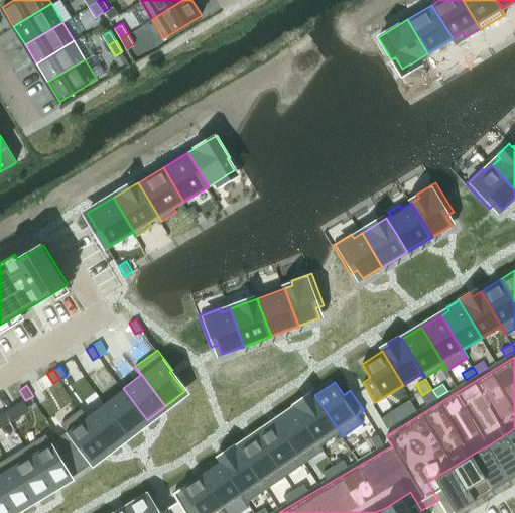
[(121,390),(105,402),(129,433),(147,420),(123,388),(121,390)]
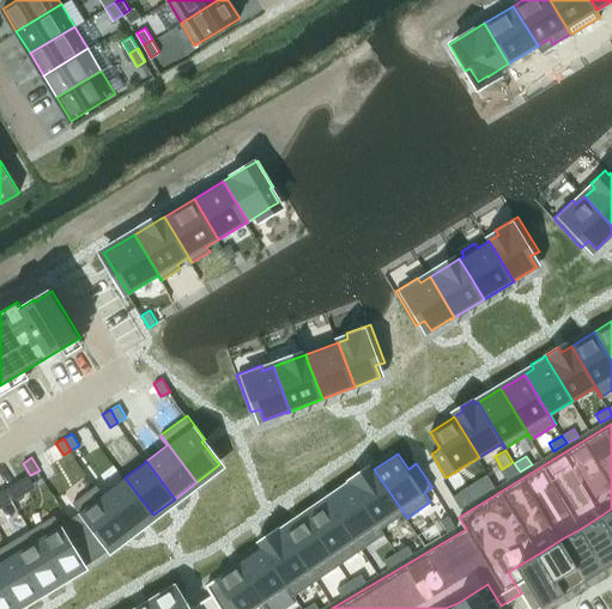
[(514,463),(502,470),(507,479),(520,472),(514,463)]
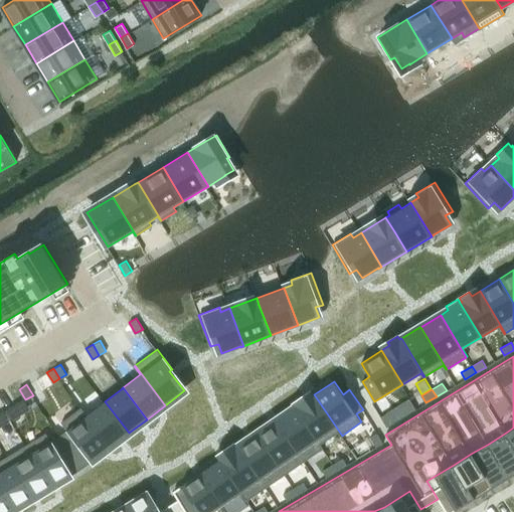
[(304,396),(294,403),(296,406),(295,407),(323,448),(321,444),(333,435),(338,432),(341,436),(342,436),(314,394),(306,399),(304,396)]
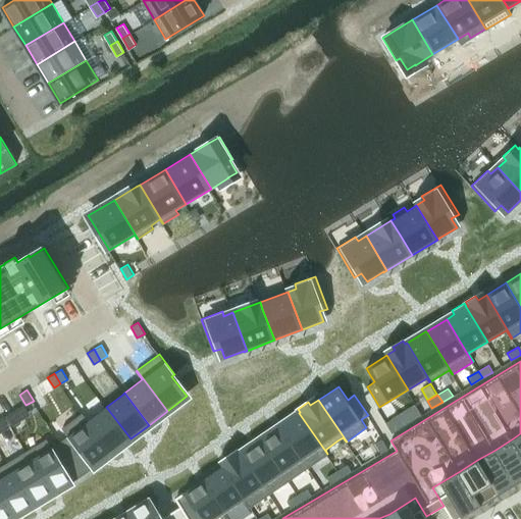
[(415,402),(392,416),(393,417),(399,427),(422,413),(415,402)]
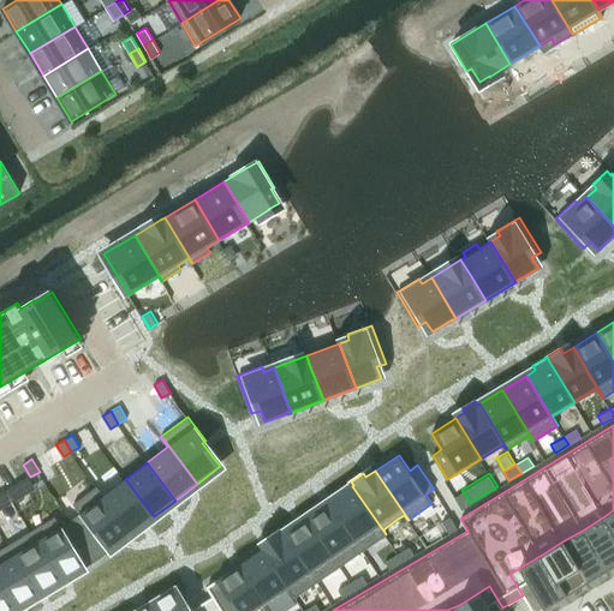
[(97,485),(96,486),(132,533),(154,516),(125,479),(103,495),(97,485)]
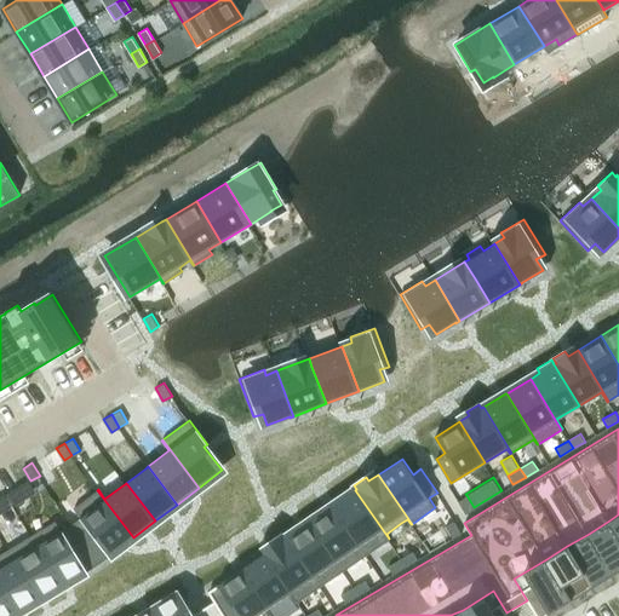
[(342,500),(332,506),(349,530),(360,546),(366,554),(389,539),(355,490),(351,487),(338,495),(342,500)]
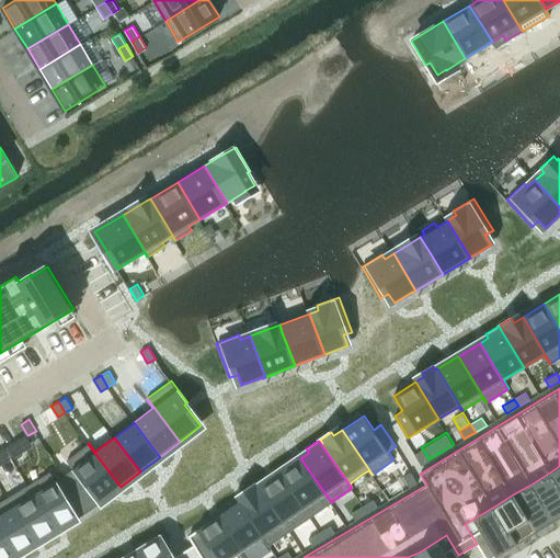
[(65,475),(89,511),(121,487),(88,444),(67,459),(73,468),(65,475)]
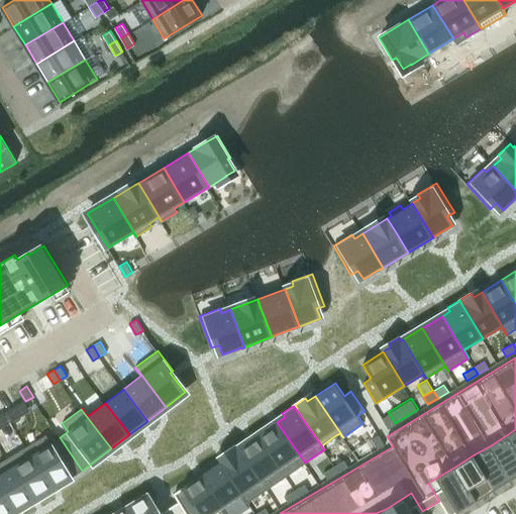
[(389,413),(382,418),(388,428),(395,424),(395,423),(389,413)]
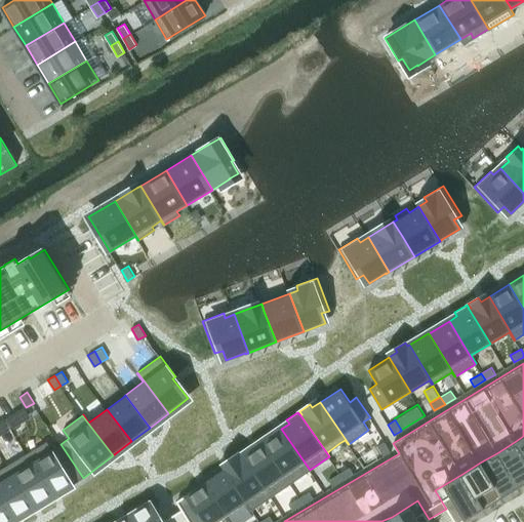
[(281,429),(262,442),(290,483),(310,470),(305,463),(295,449),(281,429)]
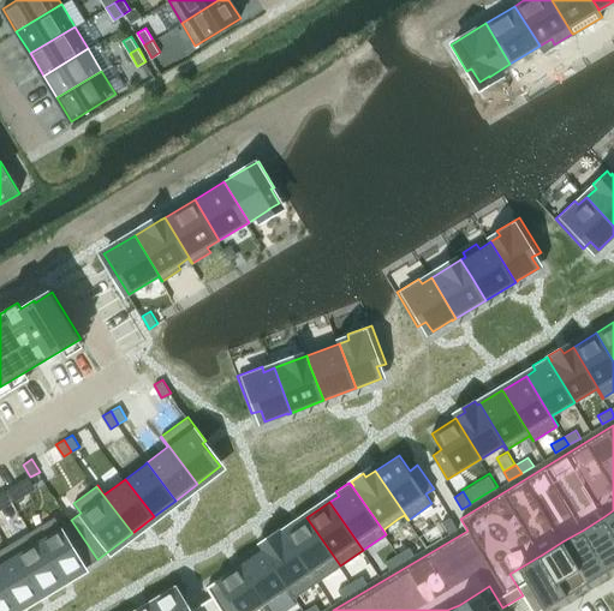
[(451,515),(442,521),(449,533),(458,528),(451,515)]
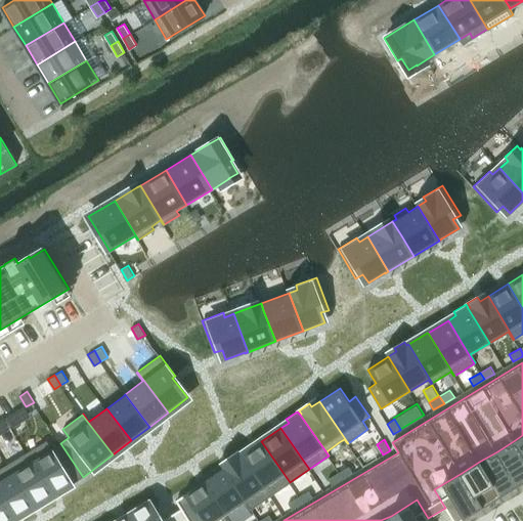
[(47,440),(26,452),(52,495),(83,477),(60,443),(52,448),(47,440)]
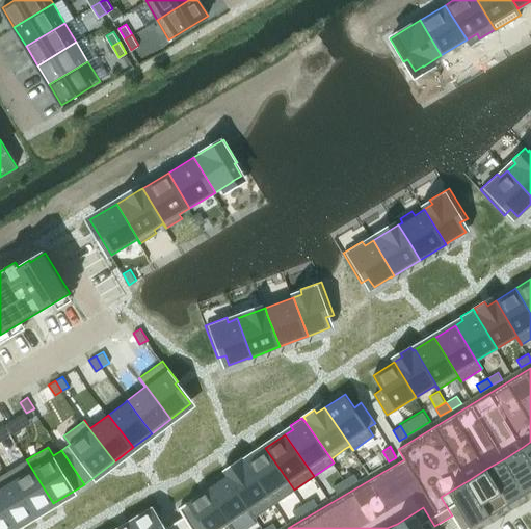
[(530,460),(523,447),(505,458),(526,494),(530,491),(530,460)]
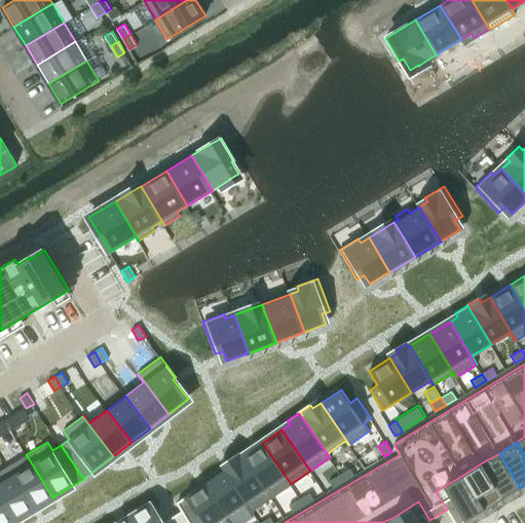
[(262,443),(244,456),(271,497),(291,484),(262,443)]
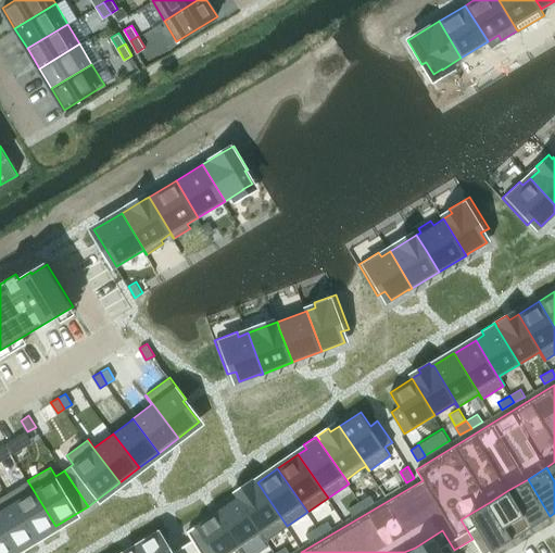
[(244,490),(237,495),(261,531),(267,540),(287,526),(257,482),(255,484),(253,479),(242,487),(244,490)]
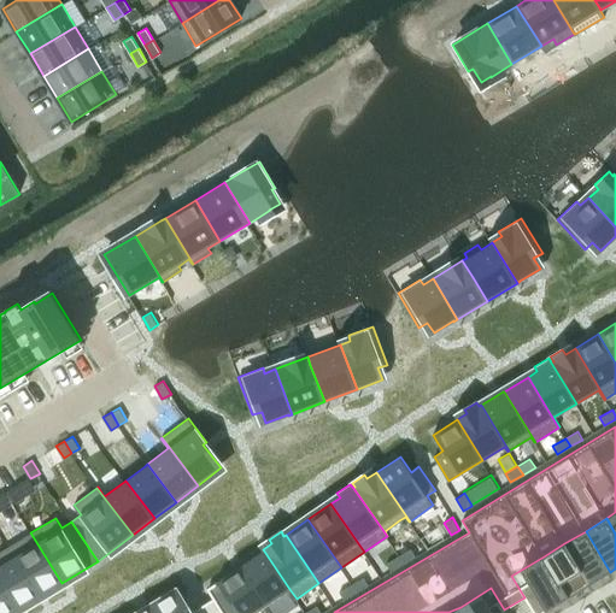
[(586,531),(564,543),(588,584),(610,572),(586,531)]
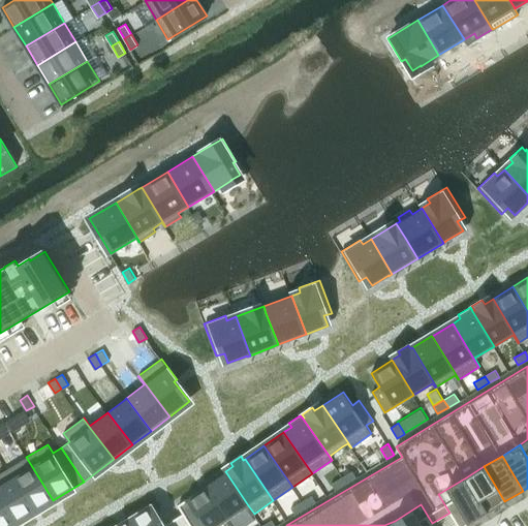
[(26,457),(6,469),(32,513),(53,500),(26,457)]
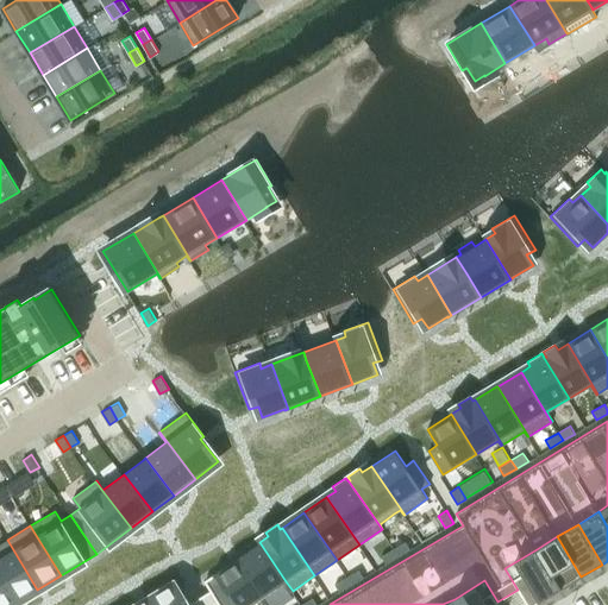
[(557,536),(537,549),(561,590),(581,577),(557,536)]
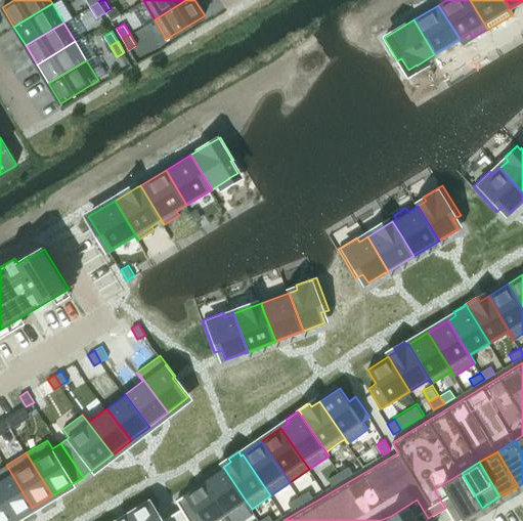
[(6,465),(0,468),(0,500),(12,520),(32,508),(6,465)]
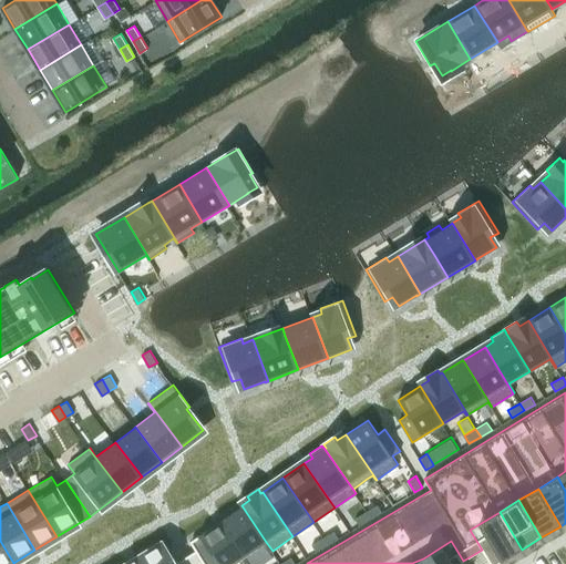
[(378,504),(367,510),(371,518),(382,512),(378,504)]
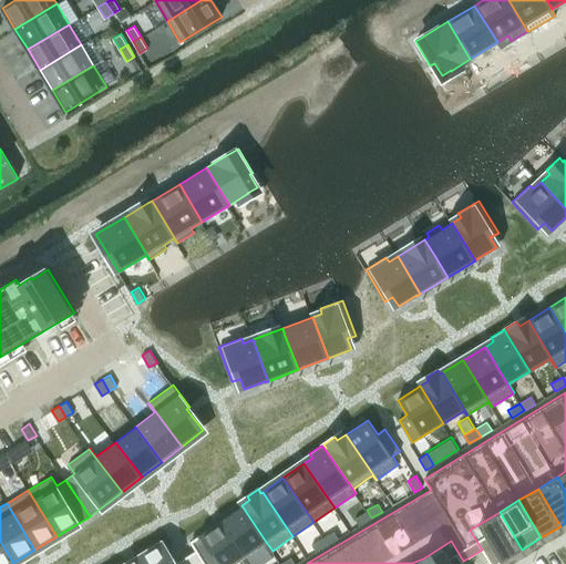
[(242,505),(220,520),(245,556),(246,555),(251,563),(261,563),(274,556),(265,543),(271,552),(273,551),(266,542),(242,505)]
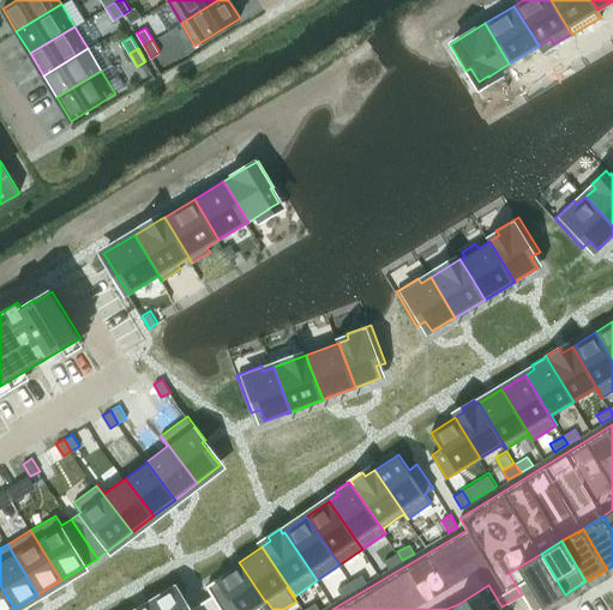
[(397,551),(384,560),(390,568),(402,560),(397,551)]
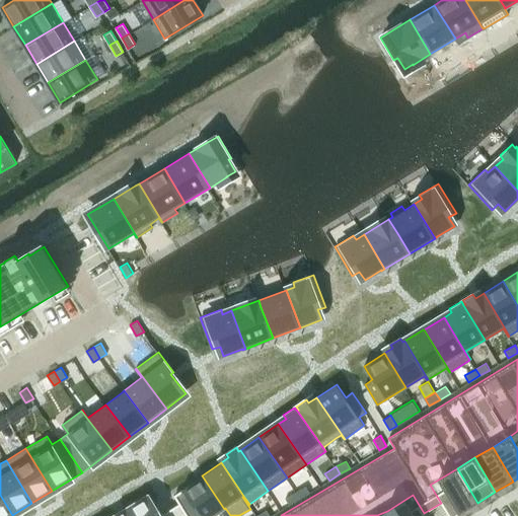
[(457,468),(430,485),(441,503),(449,515),(455,515),(477,503),(457,468)]
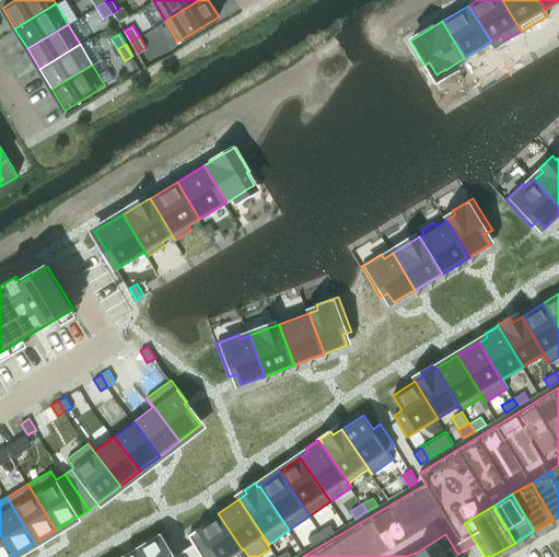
[(218,513),(188,534),(194,543),(201,556),(230,556),(242,549),(218,513)]
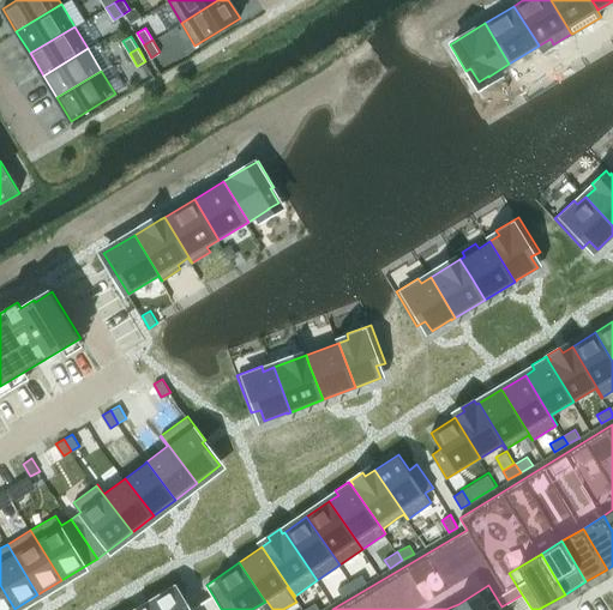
[(362,573),(350,580),(355,589),(367,581),(362,573)]
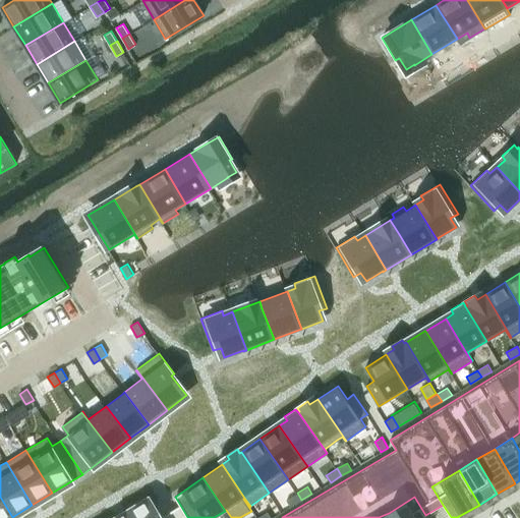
[(297,493),(286,499),(291,507),(301,500),(297,493)]
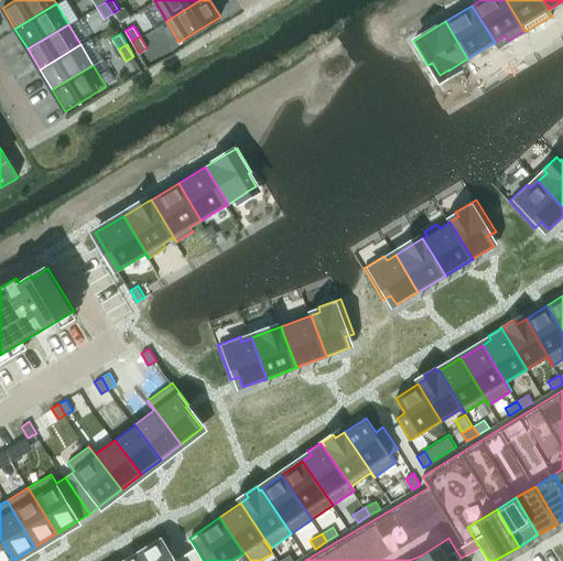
[(0,538),(0,560),(10,560),(13,560),(0,538)]
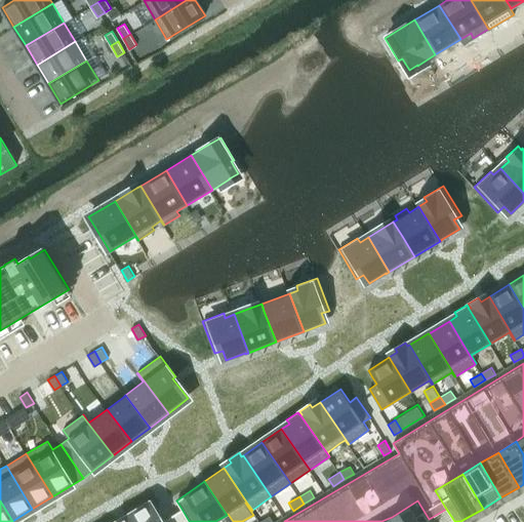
[(417,500),(392,517),(394,521),(430,521),(429,519),(417,500)]
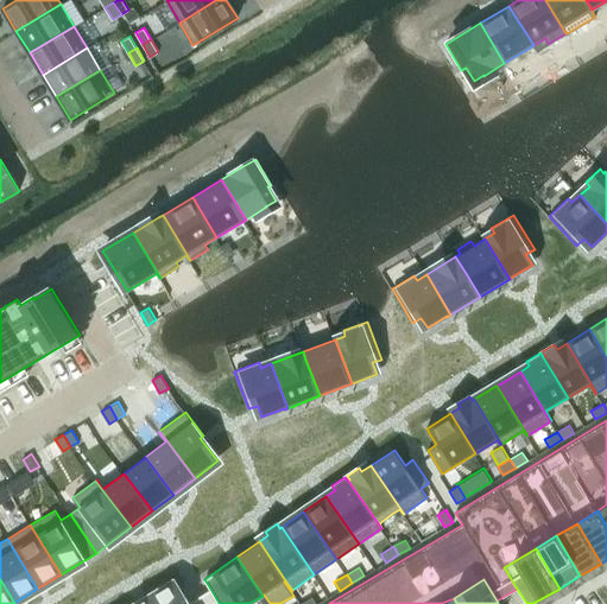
[(151,598),(149,598),(152,603),(185,603),(183,598),(183,599),(174,584),(151,598)]
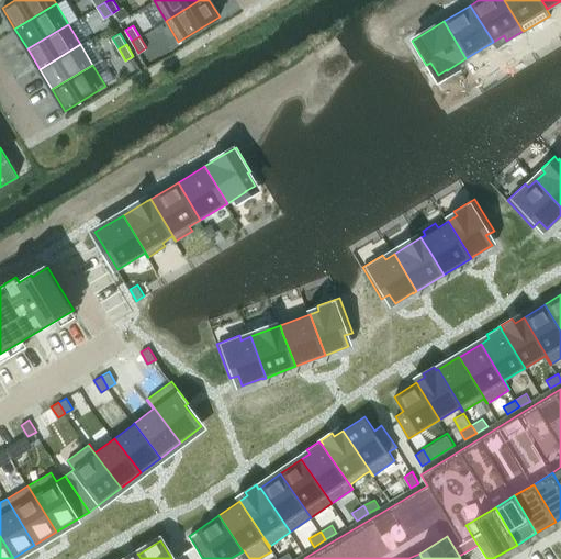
[(202,558),(194,545),(171,558),(202,558)]
